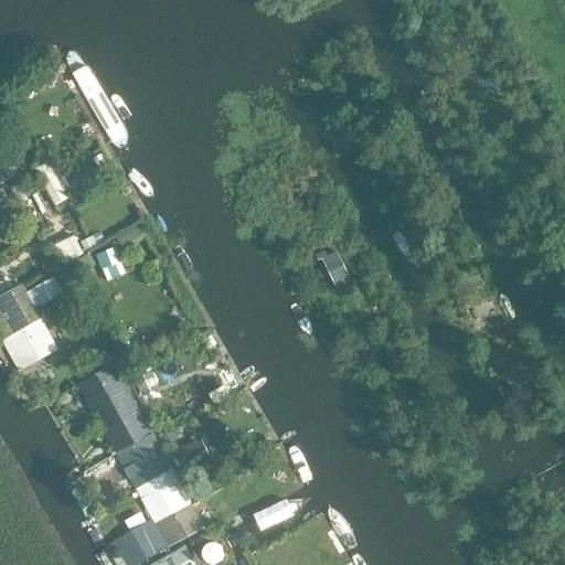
[(337,290),(351,284),(336,253),(321,260),(337,290)]
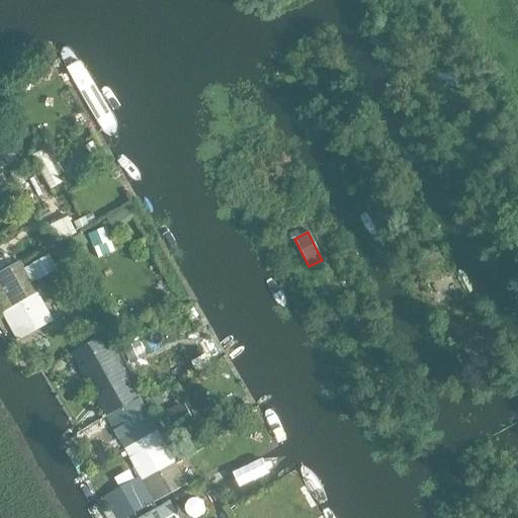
[(34,280),(60,267),(52,251),(27,264),(34,280)]
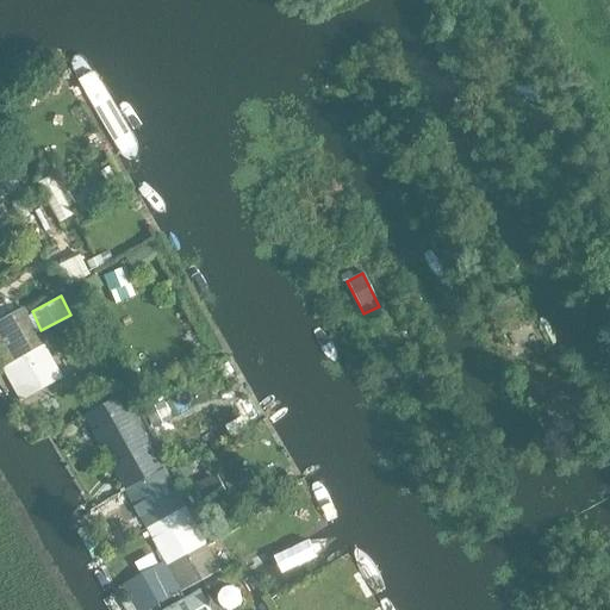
[(0,325),(0,362),(2,368),(43,346),(25,312),(0,325)]
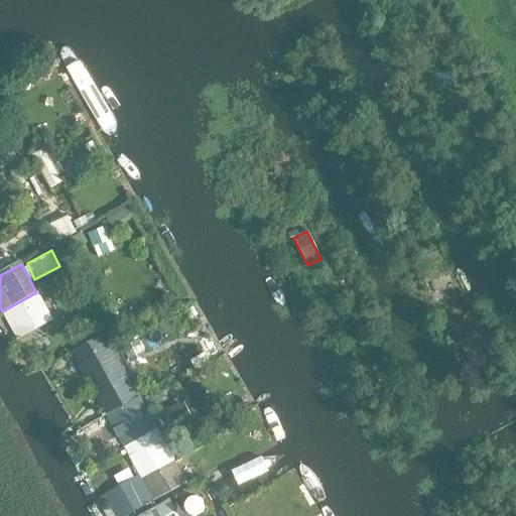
[(51,320),(36,292),(2,311),(17,340),(51,320)]
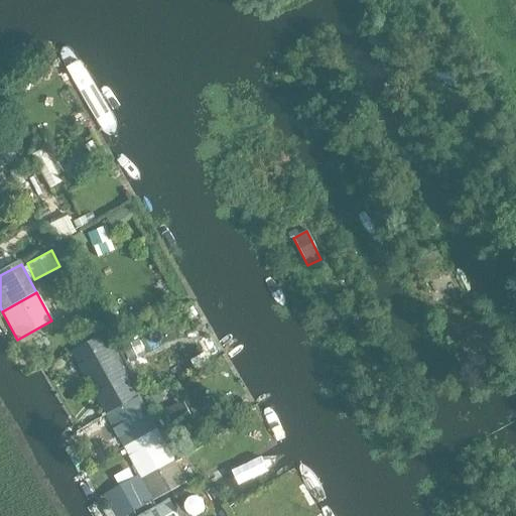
[(103,335),(71,353),(105,414),(137,396),(103,335)]
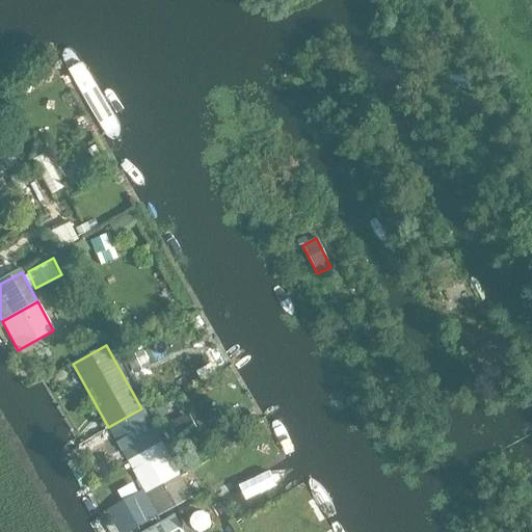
[(142,350),(127,358),(135,374),(151,366),(142,350)]
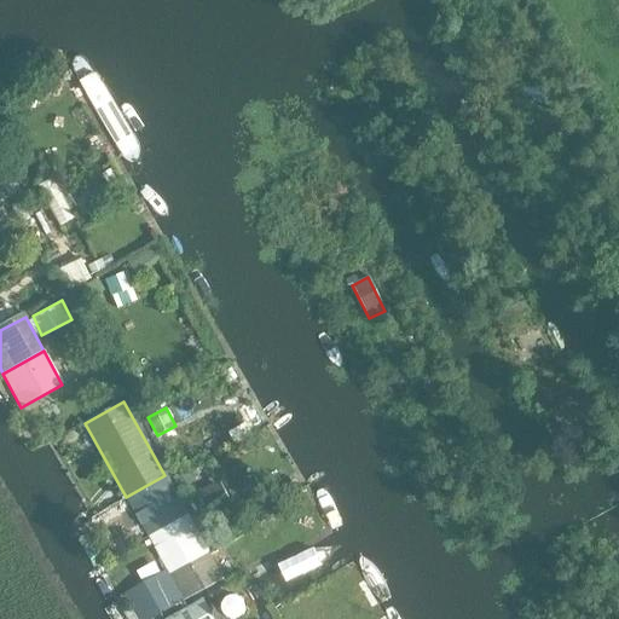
[(146,536),(186,514),(165,475),(126,497),(146,536)]
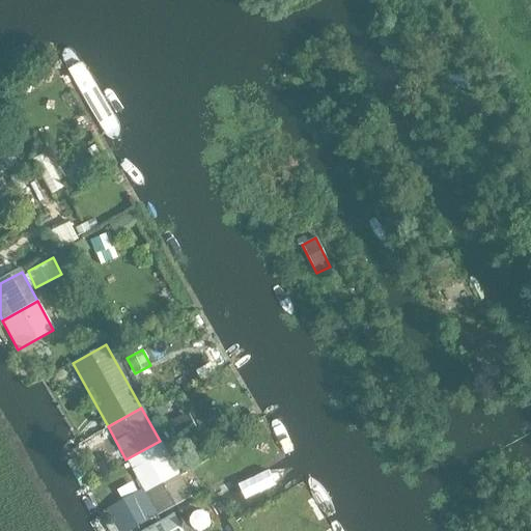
[(180,437),(199,426),(191,411),(172,420),(180,437)]
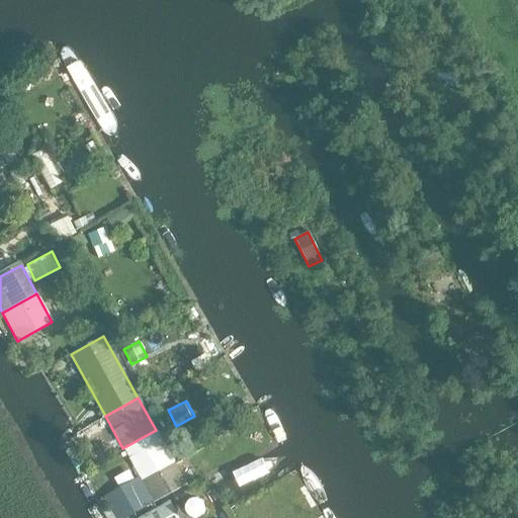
[(122,448),(141,482),(174,463),(156,430),(122,448)]
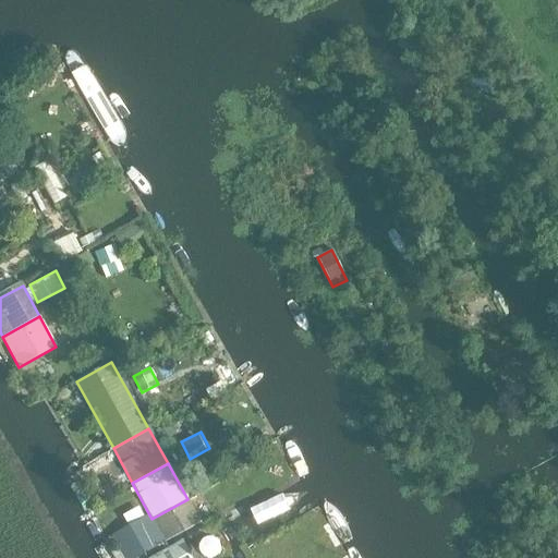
[(187,499),(152,519),(165,542),(201,522),(187,499)]
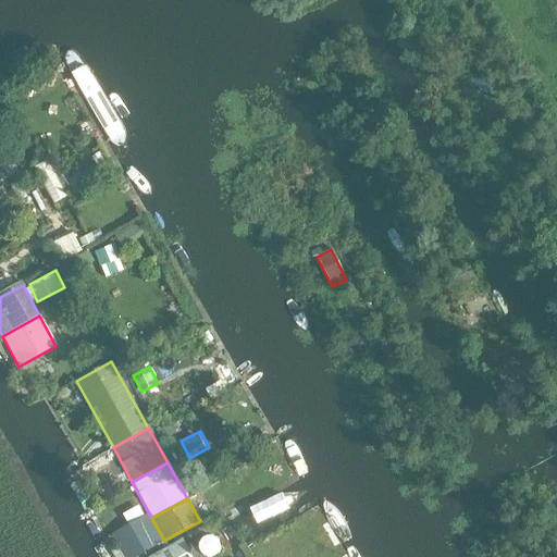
[(122,556),(137,556),(163,542),(148,515),(111,537),(122,556)]
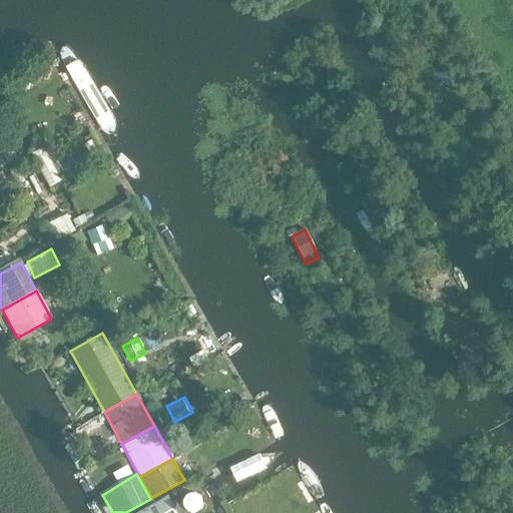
[(175,512),(167,498),(140,512),(175,512)]
